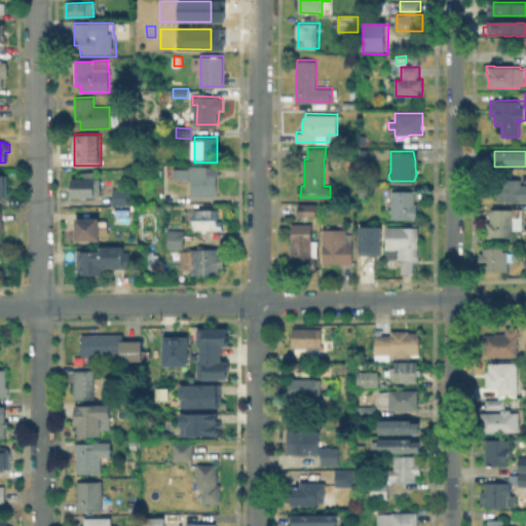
[(208,172),(208,178),(218,178),(218,196),(192,196),(192,179),(175,179),(175,168),(208,168),(208,172)]
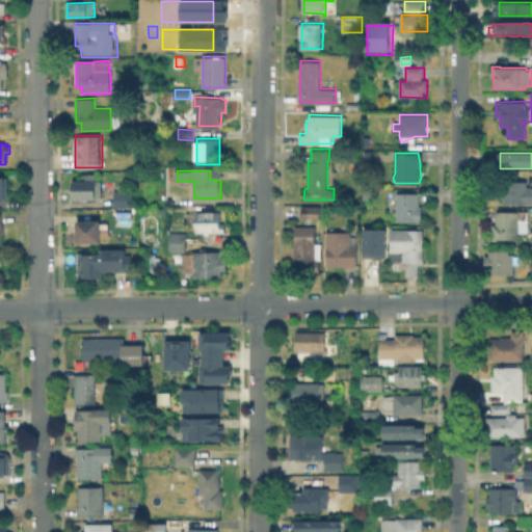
[(96,175),(96,181),(101,181),(102,200),(74,201),(73,181),(85,181),(85,175),(96,175)]
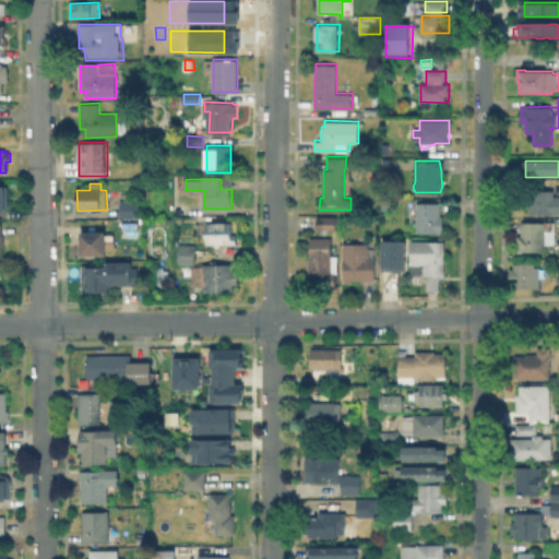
[(6,211),(0,211),(0,187),(8,187),(9,209),(6,209),(6,211)]
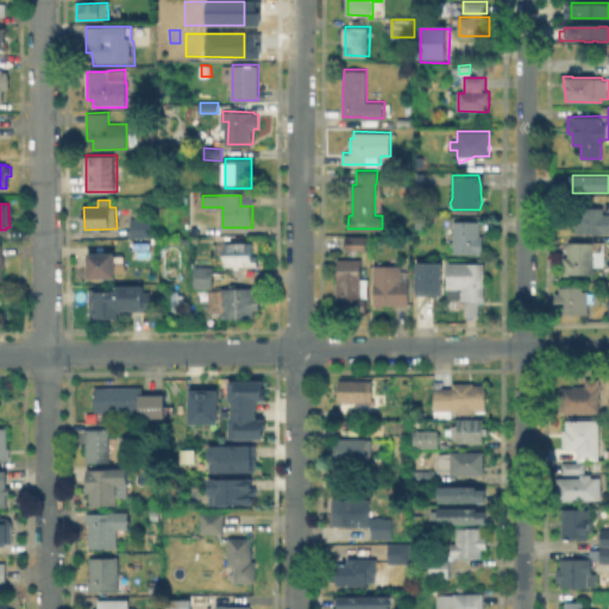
[(604,214),(608,214),(608,232),(577,232),(577,226),(572,226),(572,215),(577,215),(577,208),(604,208),(604,214)]
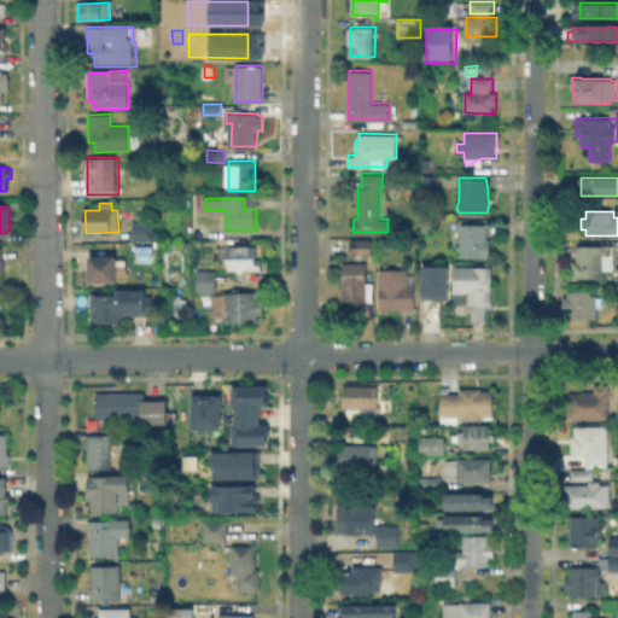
[(156,221),(157,239),(135,240),(134,221),(156,221)]
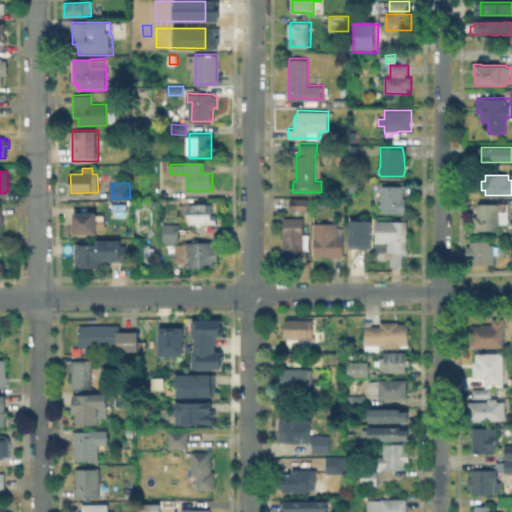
[(382,184),(399,185),(403,185),(403,197),(406,213),(399,212),(381,212),(382,201),(375,201),(375,184),(382,184)]
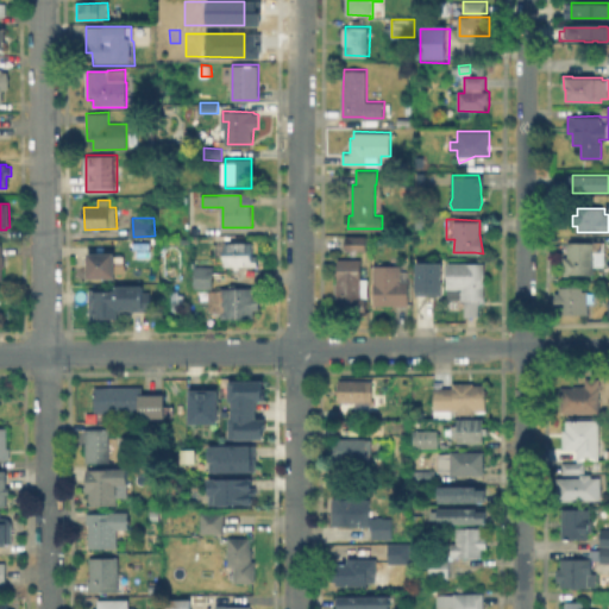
[(366,236),(366,250),(345,249),(345,236),(366,236)]
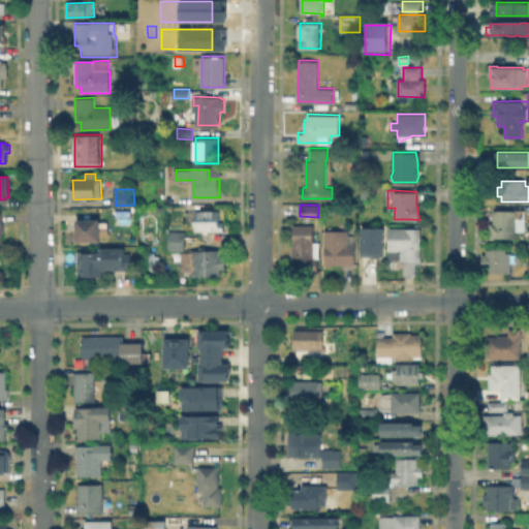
[(220,211),(221,224),(225,224),(225,231),(209,232),(209,236),(205,236),(205,232),(197,232),(196,212),(220,211)]
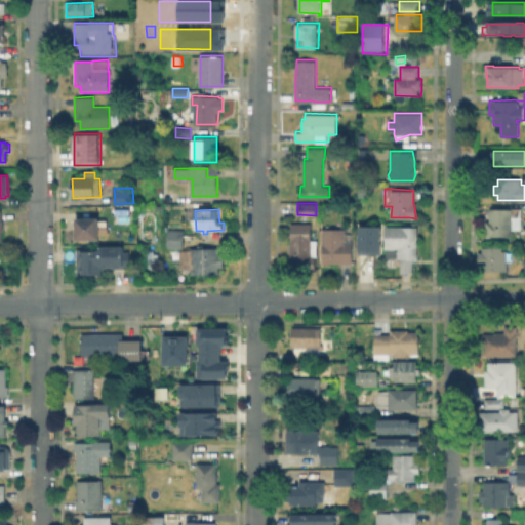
[(512,214),(512,238),(492,238),(492,239),(486,239),(486,224),(490,224),(490,210),(515,210),(515,214),(512,214)]
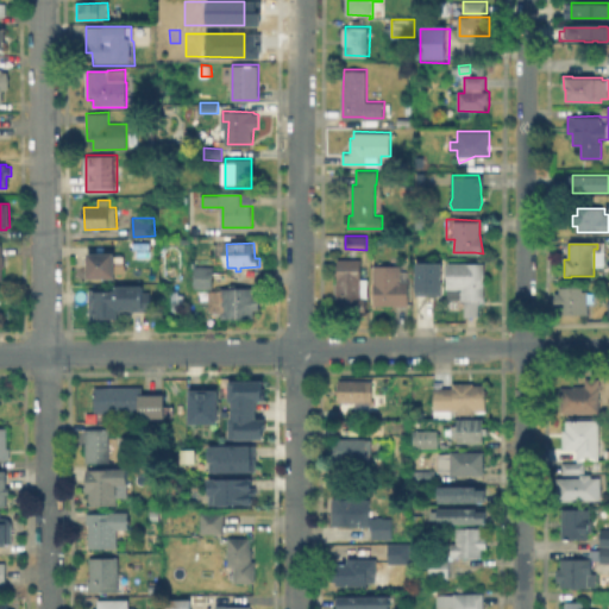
[(115,252),(117,278),(89,278),(89,253),(115,252)]
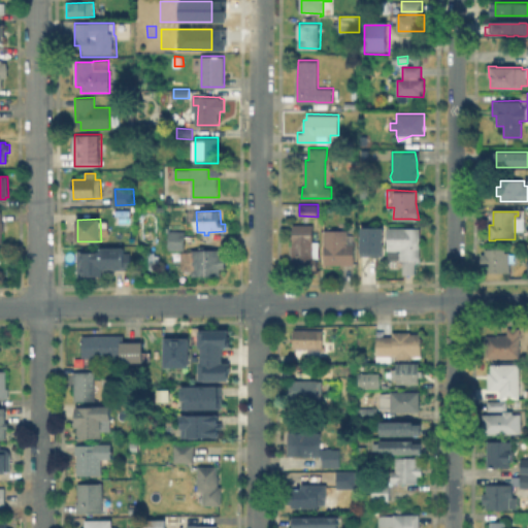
[(318,258),(317,268),(292,268),(292,224),(312,224),(312,240),(319,240),(319,258),(318,258)]
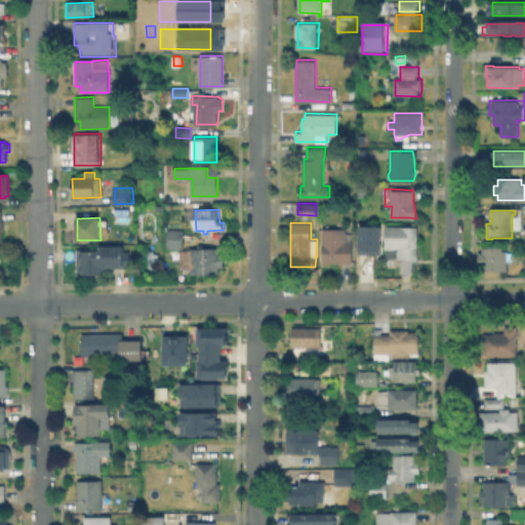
[(417,226),(417,257),(412,258),(412,272),(400,272),(401,258),(386,258),(386,225),(402,225),(409,226),(417,226)]
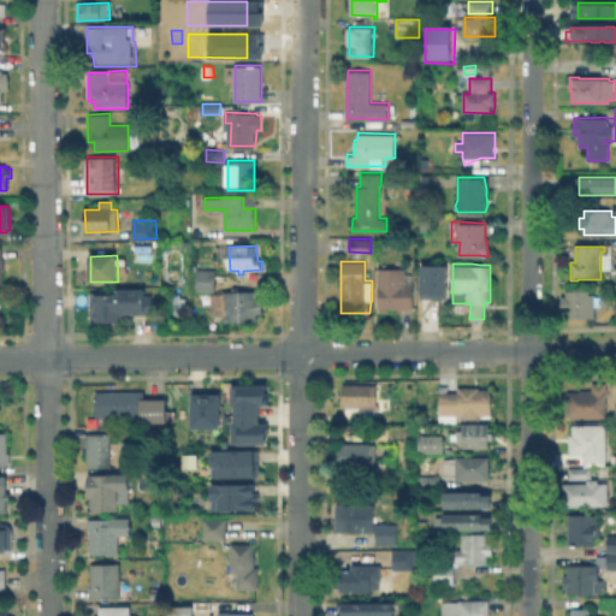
[(404,267),(406,273),(413,273),(414,308),(400,308),(400,307),(378,308),(378,267),(404,267)]
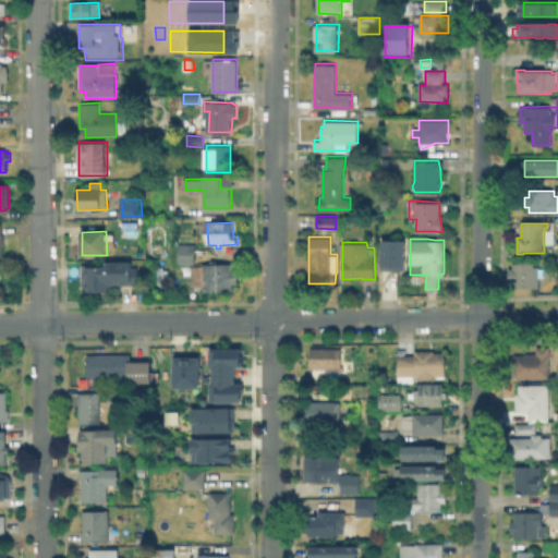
[(195,244),(195,264),(178,263),(178,243),(195,244)]
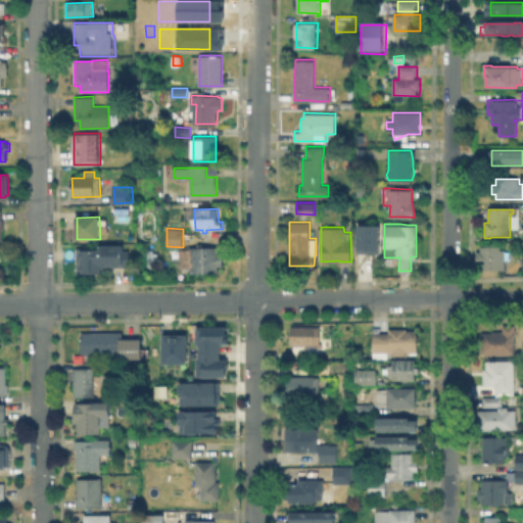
[(373,232),(373,259),(355,259),(355,232),(373,232)]
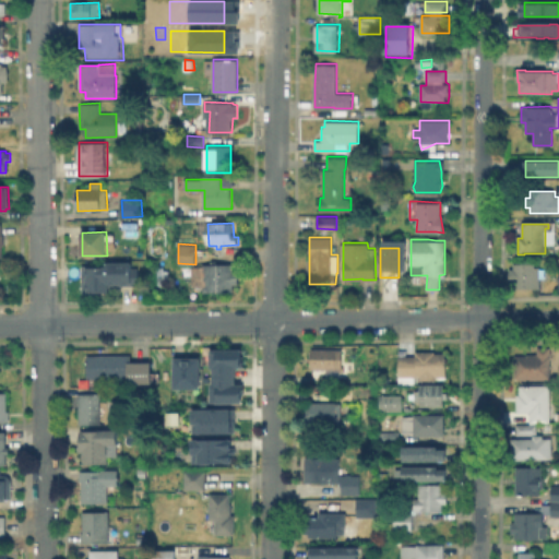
[(539,265),(539,287),(513,287),(513,262),(535,262),(534,265),(539,265)]
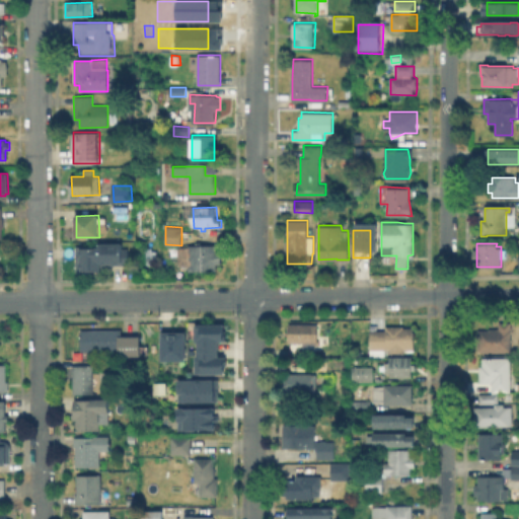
[(102,272),(82,272),(82,249),(102,249),(102,245),(130,245),(129,265),(102,265),(102,272)]
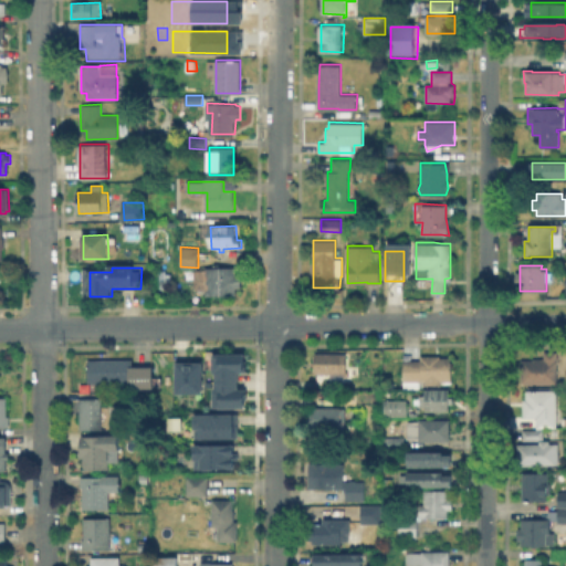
[(238,268),(238,275),(243,275),(243,287),(238,287),(238,296),(208,296),(208,291),(197,291),(197,271),(208,271),(207,268),(238,268)]
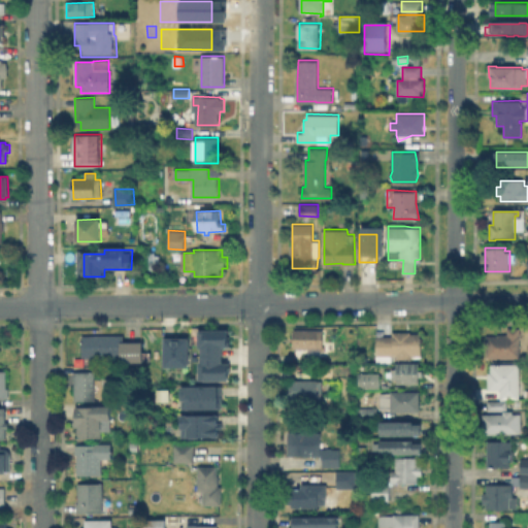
[(220,354),(199,354),(199,348),(196,348),(196,329),(226,329),(226,347),(221,347),(221,354),(220,354)]
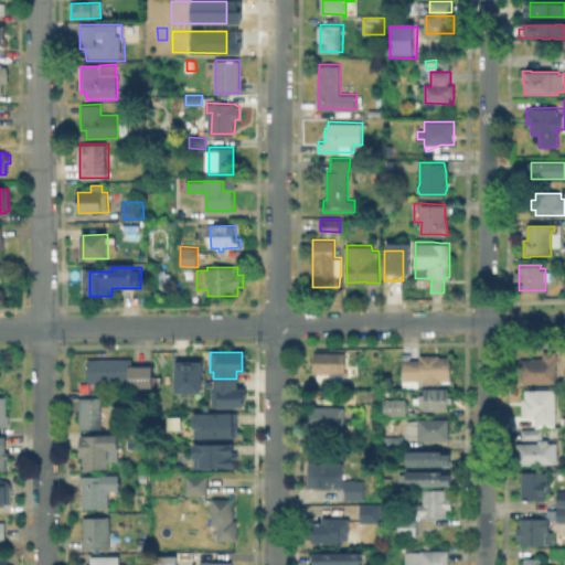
[(345,352),(345,376),(334,376),(333,372),(313,372),(315,365),(311,365),(312,360),(313,360),(313,352),(345,352)]
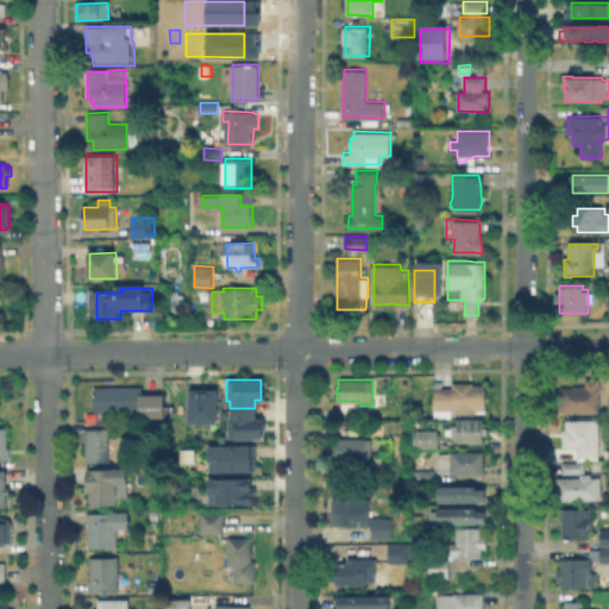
[(600,380),(600,414),(562,414),(562,389),(575,389),(575,387),(586,387),(586,380),(600,380)]
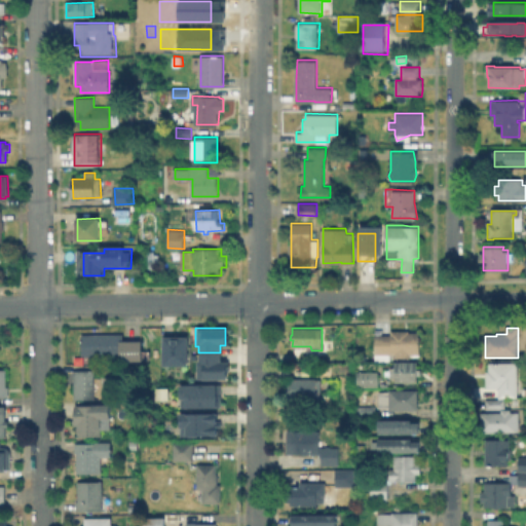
[(140,338),(140,358),(117,359),(117,352),(79,353),(79,332),(121,332),(121,339),(140,338)]
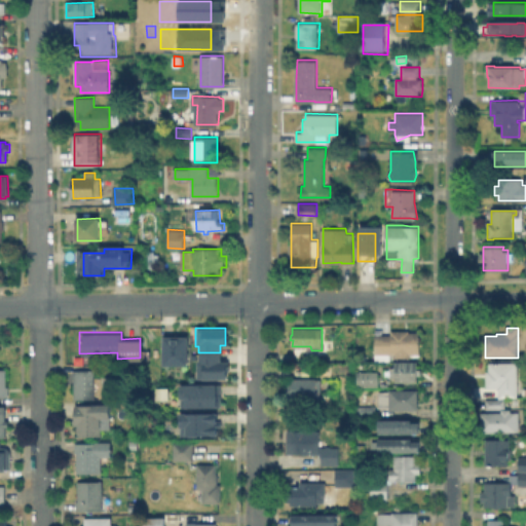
[(390,360),(374,360),(374,335),(390,335),(390,332),(418,332),(418,357),(390,357),(390,360)]
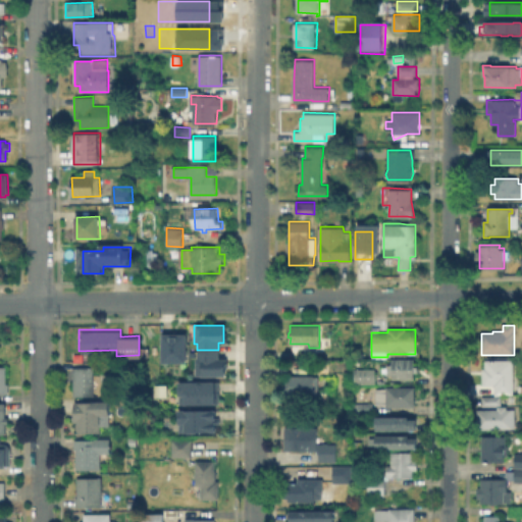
[(188,331),(188,360),(164,360),(164,331),(188,331)]
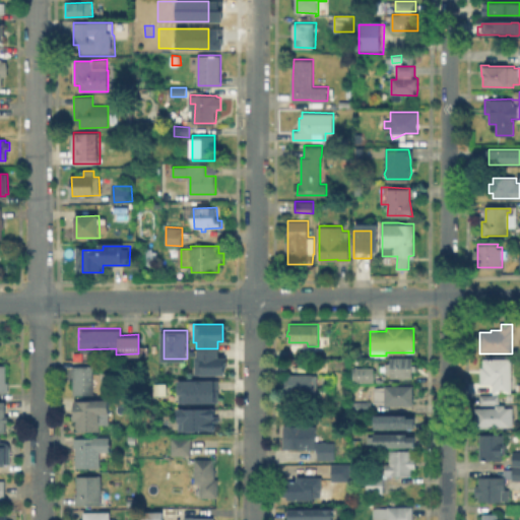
[(196,348),(216,348),(216,355),(223,355),(223,374),(194,374),(193,355),(196,355),(195,348),(196,348)]
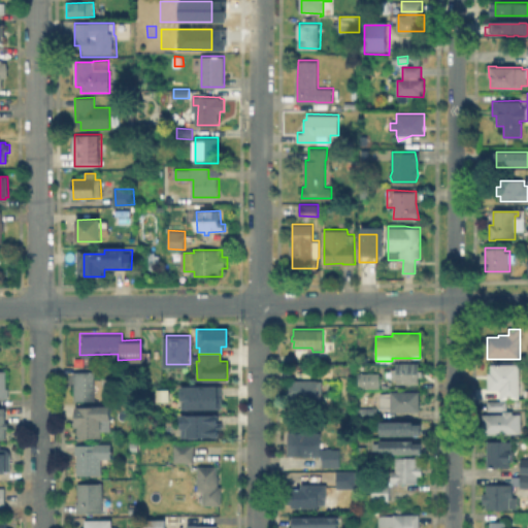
[(519,363),(519,396),(500,396),(500,389),(488,389),(488,372),(491,371),(490,363),(519,363)]
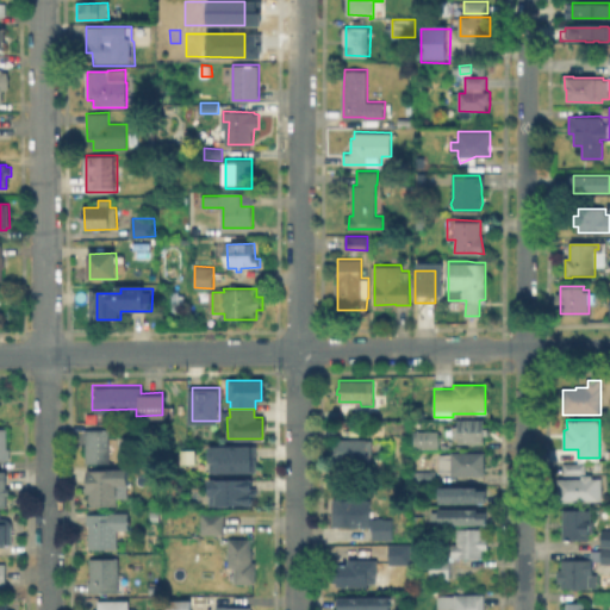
[(456,444),(456,421),(485,422),(485,444),(456,444)]
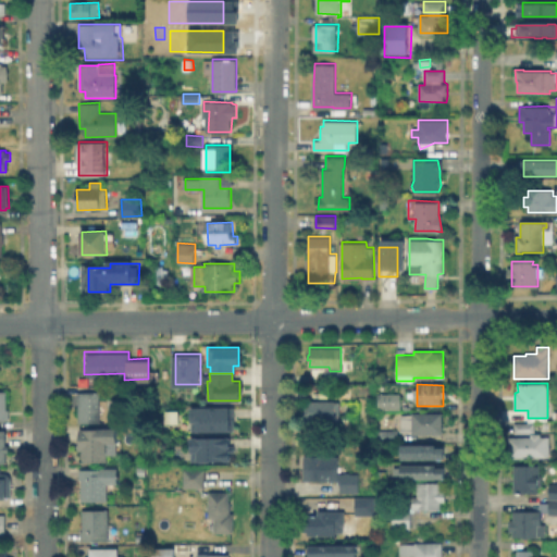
[(100,391),(100,421),(78,421),(78,391),(100,391)]
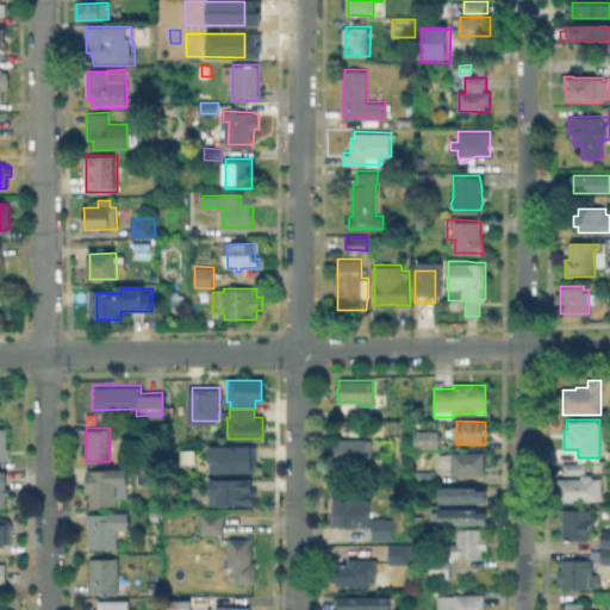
[(411,448),(411,431),(440,431),(440,448),(411,448)]
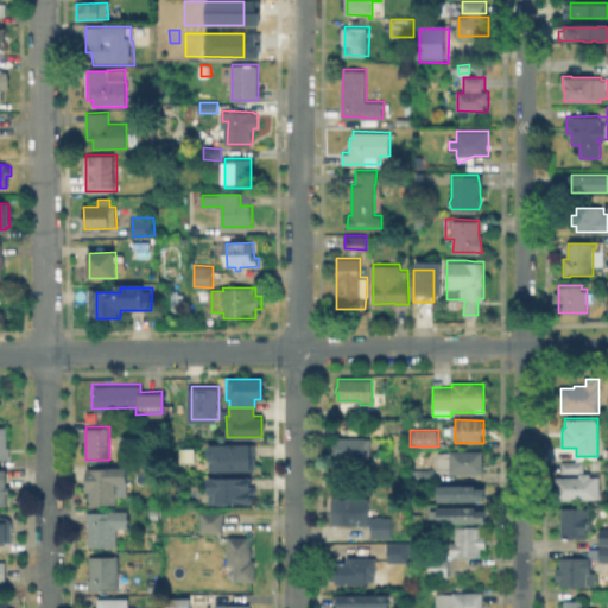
[(371,438),(371,460),(366,460),(366,461),(337,461),(337,456),(334,456),(334,443),(339,443),(339,437),(365,437),(371,438)]
